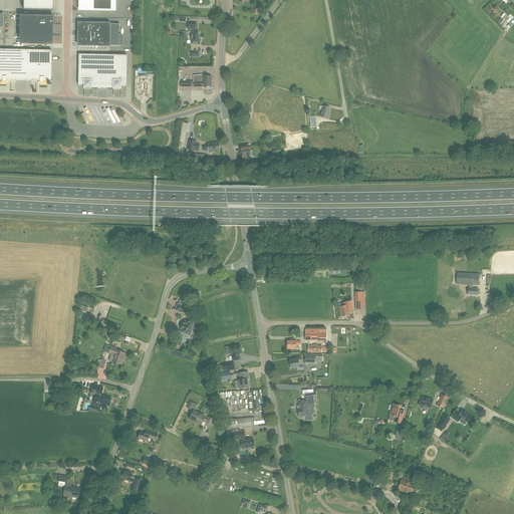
[(24,0),(24,10),(53,11),(53,0),(24,0)]
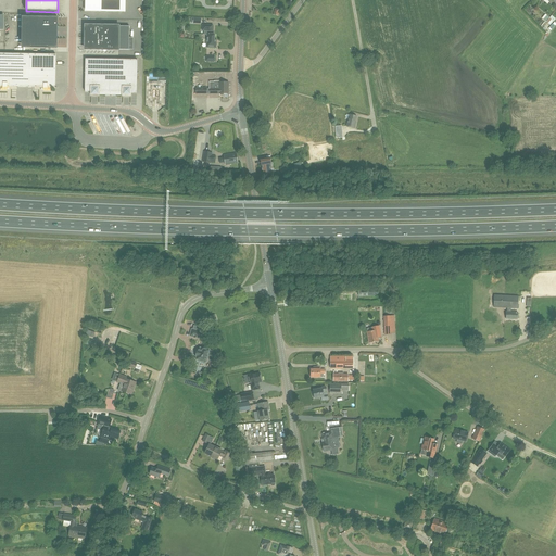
[(125,11),(124,0),(86,0),(86,10),(125,11)]
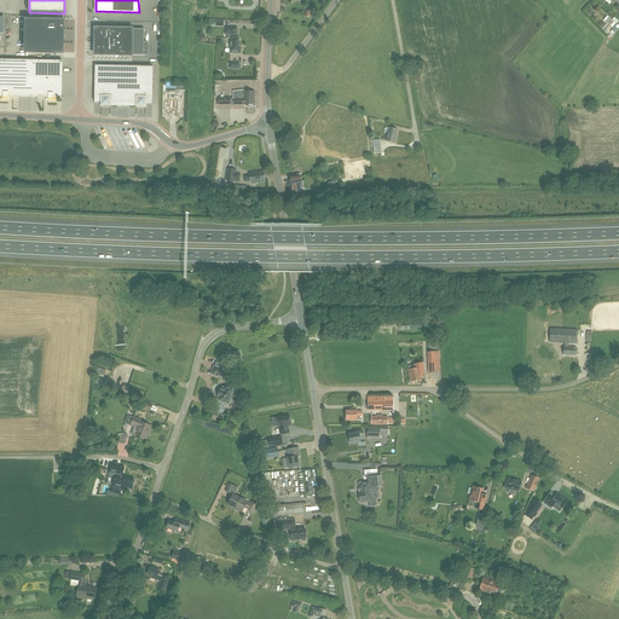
[(614,17),(612,19),(607,16),(603,19),(611,25),(612,28),(618,21),(614,17)]
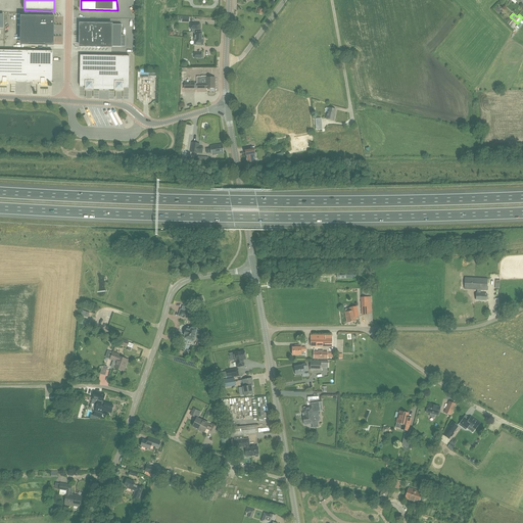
[(22,15),(21,44),(52,44),(53,44),(53,40),(53,24),(54,24),(54,16),(22,15)]
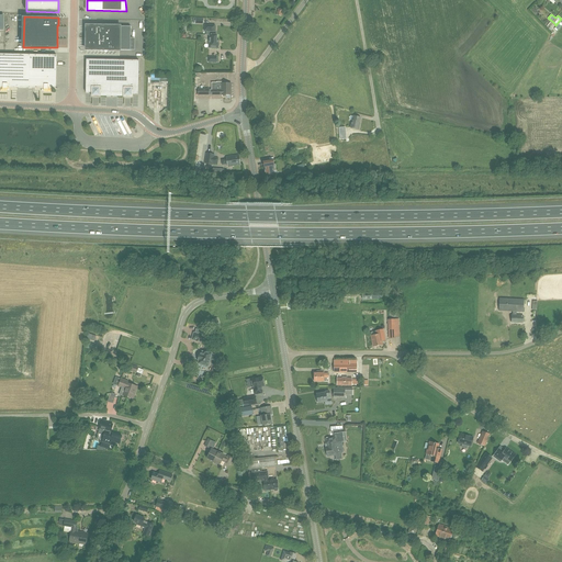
[(206,35),(209,35),(209,43),(212,44),(212,48),(218,49),(220,41),(217,41),(217,34),(214,34),(214,32),(215,32),(215,25),(204,24),(204,32),(206,32),(206,35)]
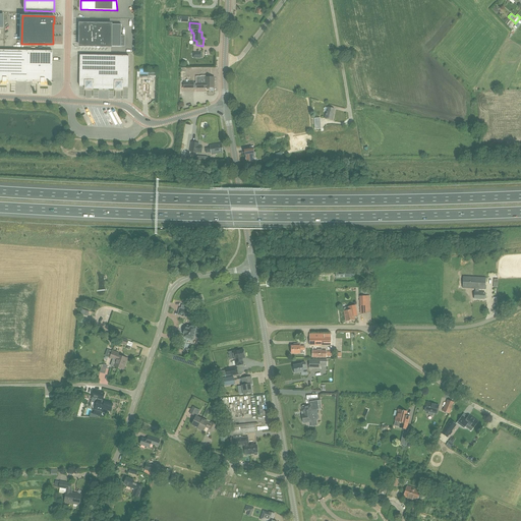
[(80,24),(79,46),(111,46),(121,47),(126,47),(126,24),(121,24),(111,24),(80,24)]
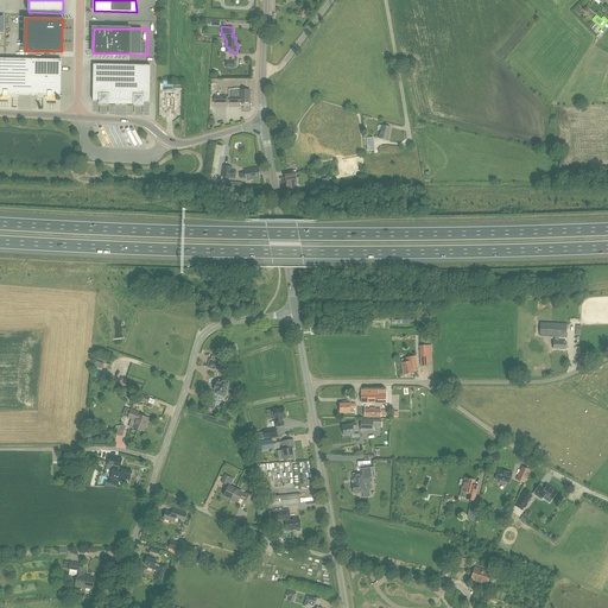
[(0,58),(0,94),(1,95),(1,99),(7,99),(11,95),(31,95),(31,59),(0,58)]
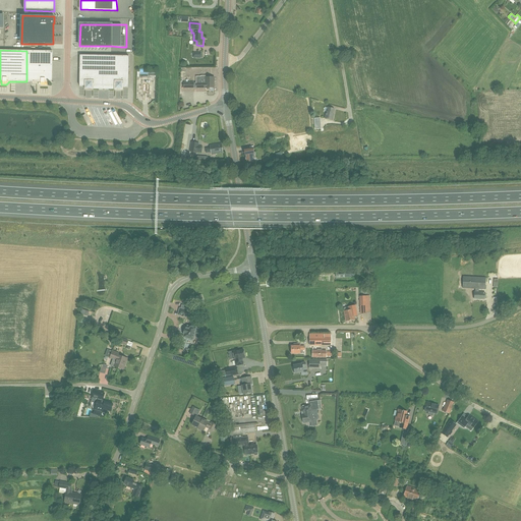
[(26,51),(26,81),(39,82),(42,84),(47,85),(47,82),(52,82),(53,51),(26,51)]
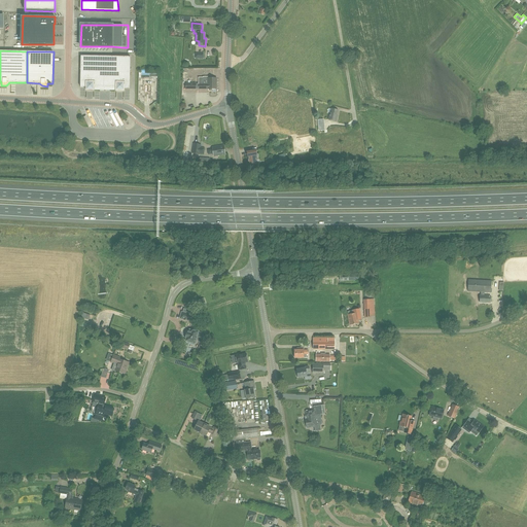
[(81,56),(80,88),(85,88),(85,91),(94,91),(105,91),(105,88),(106,57),(81,56)]
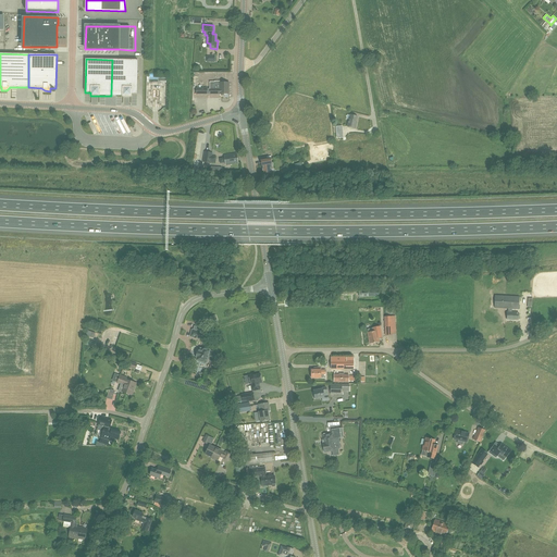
[(111,93),(111,96),(123,96),(132,96),(132,93),(137,93),(138,60),(112,60),(111,93)]
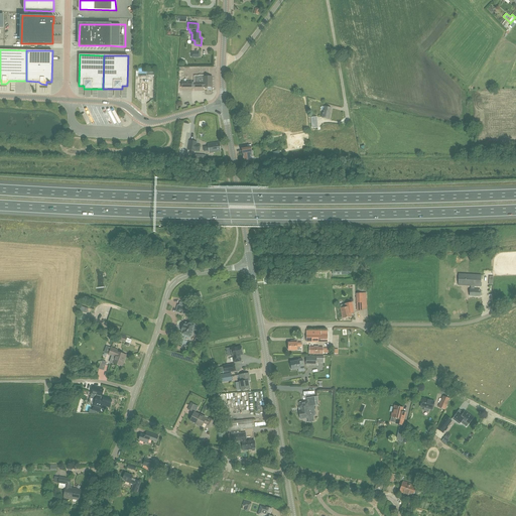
[(137,100),(142,105),(144,105),(147,105),(150,102),(152,100),(154,100),(154,73),(146,73),(142,73),(142,69),(138,69),(138,71),(136,71),(135,100),(137,100)]
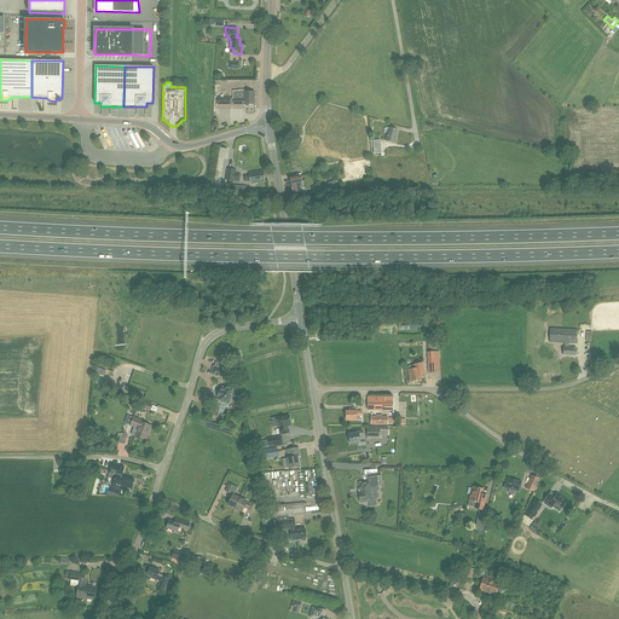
[(244,92),(244,91),(239,91),(233,91),(233,105),(244,104),(246,104),(246,105),(246,106),(248,106),(249,105),(249,104),(255,104),(255,92),(244,92)]
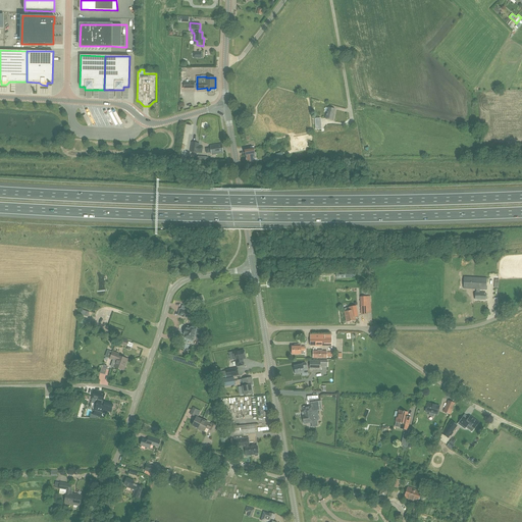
[(333,120),(334,116),(333,115),(335,109),(328,108),(325,118),(333,120)]
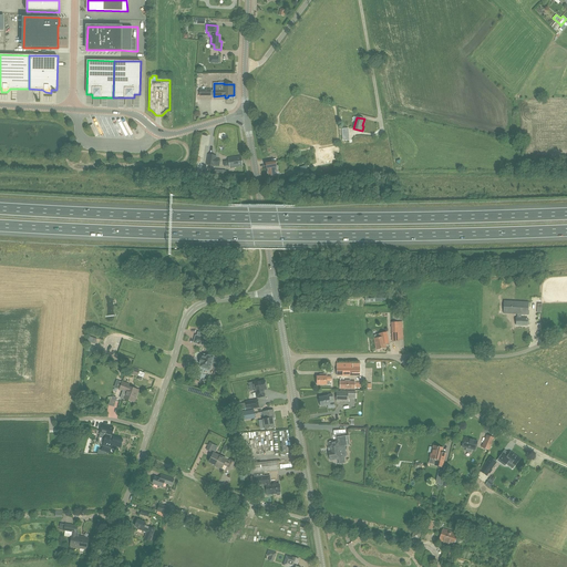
[(219,166),(220,160),(216,158),(216,155),(208,154),(207,165),(219,166)]
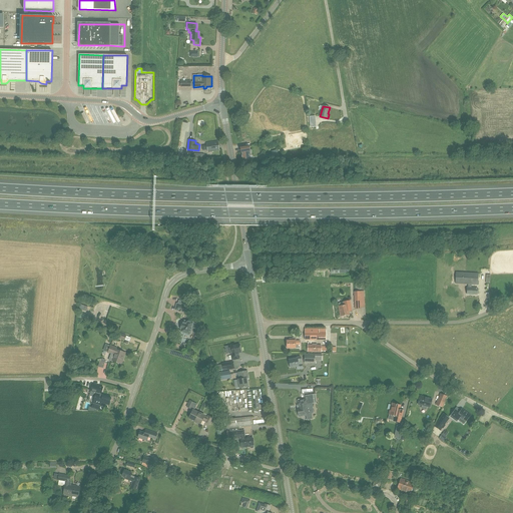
[(208,152),(219,150),(217,141),(206,142),(208,152)]
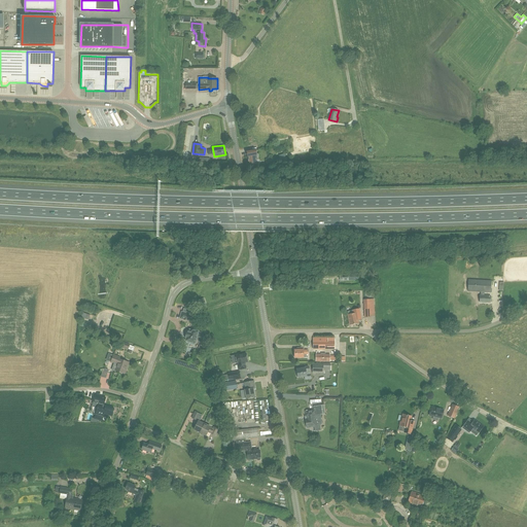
[(249,165),(257,164),(256,159),(257,159),(256,150),(247,151),(249,165)]
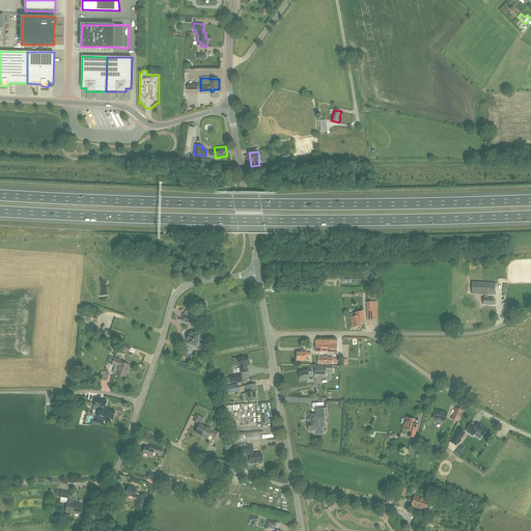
[(495,295),(495,283),(472,281),(472,294),(484,294),(484,298),(483,298),(483,305),(494,305),(495,298),(487,298),(488,295),(495,295)]
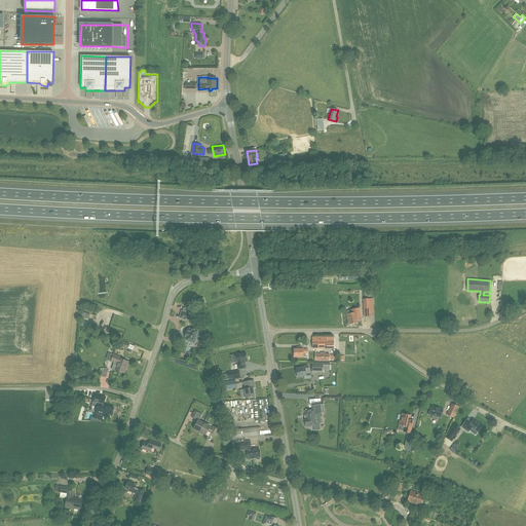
[(349,325),(358,323),(358,320),(362,318),(360,308),(347,310),(348,314),(347,314),(349,325)]
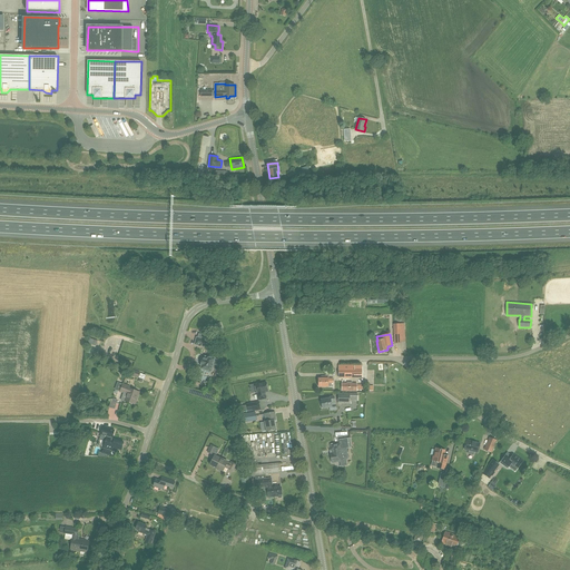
[(208,346),(209,343),(209,341),(196,337),(195,345),(207,349),(208,346)]
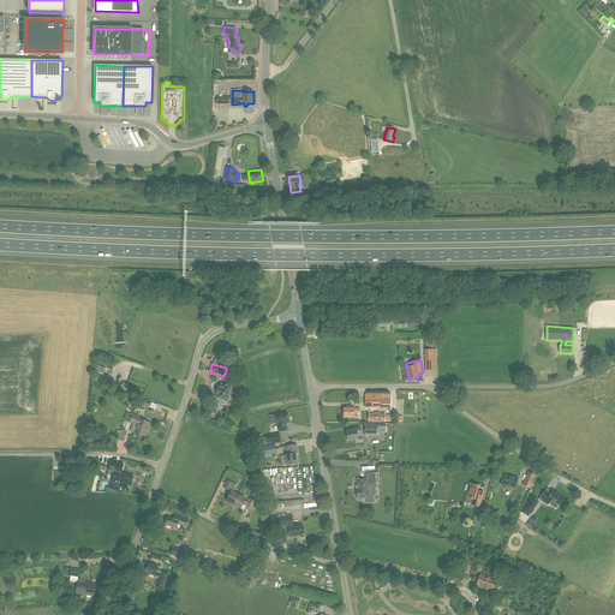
[(237,388),(232,387),(225,384),(225,386),(221,384),(220,387),(219,387),(219,388),(218,388),(215,393),(216,393),(216,394),(218,394),(216,398),(222,400),(221,401),(226,402),(227,401),(227,400),(230,401),(231,394),(236,395),(238,389),(238,388),(237,388)]
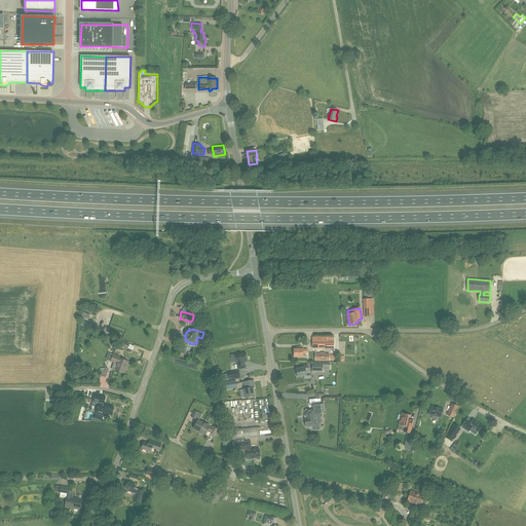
[(334,348),(334,340),(327,340),(327,337),(312,337),(312,348),(334,348)]
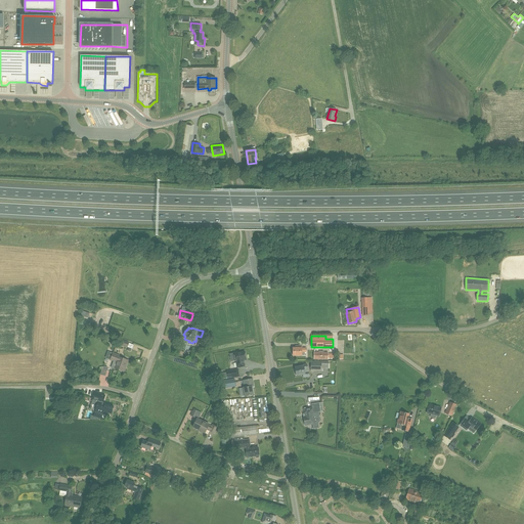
[(302,348),(302,346),(298,346),(298,348),(293,348),(293,350),(293,355),(302,355),(302,352),(306,352),(306,348),(302,348)]
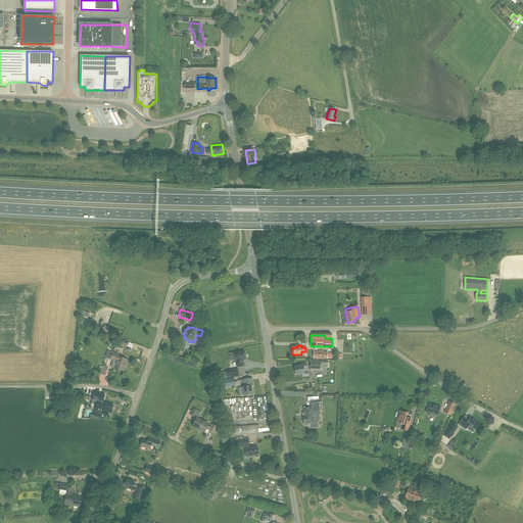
[(245,354),(244,350),(238,351),(234,352),(235,361),(236,361),(237,367),(244,366),(243,360),(246,359),(245,358),(246,358),(246,355),(245,354)]
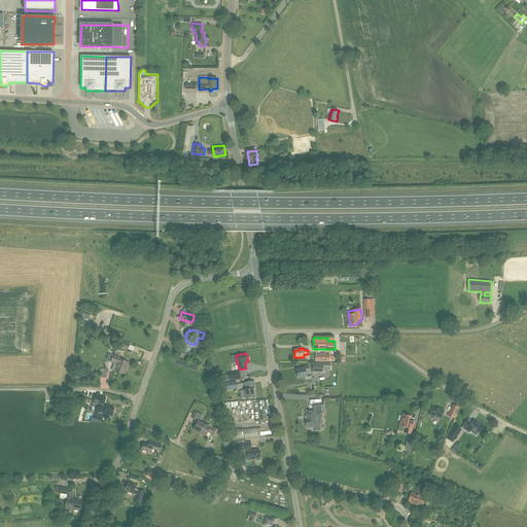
[(125,359),(120,358),(113,355),(111,361),(115,363),(113,370),(115,371),(125,374),(129,362),(125,360),(125,359)]
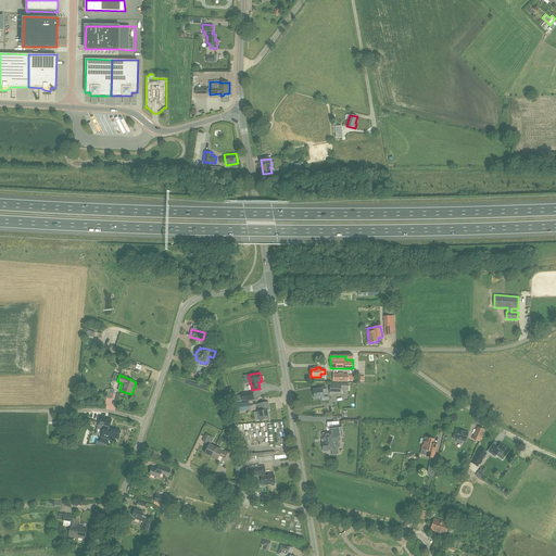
[(330,384),(330,393),(341,394),(341,391),(342,384),(330,384)]
